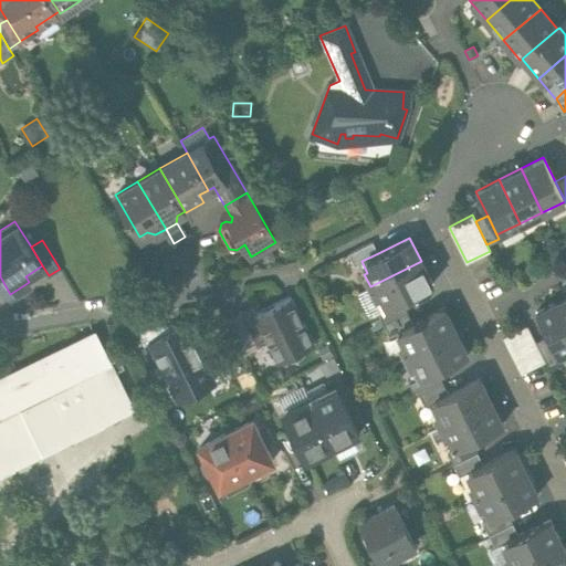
[(354,265),(362,261),(378,253),(371,241),(347,253),(354,265)]
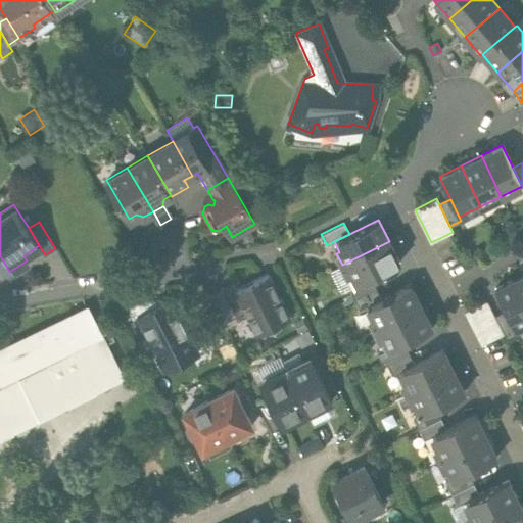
[(399,263),(389,241),(342,265),(347,276),(350,274),(355,285),(370,277),(399,263)]
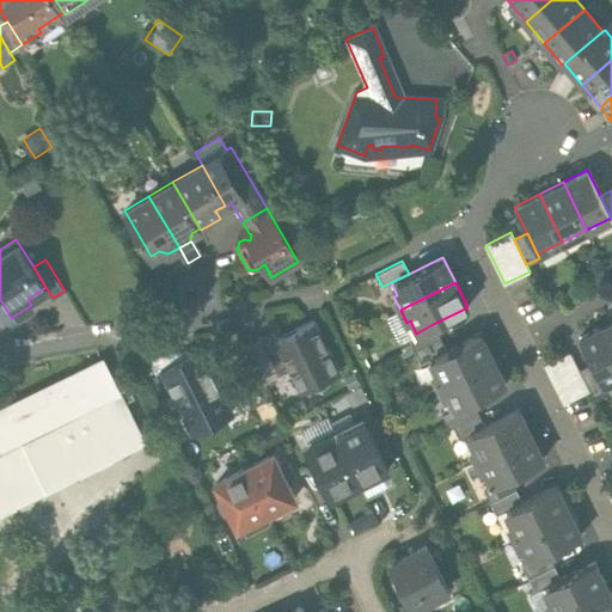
[(340,372),(313,320),(277,338),(275,340),(291,369),(301,391),(340,372)]
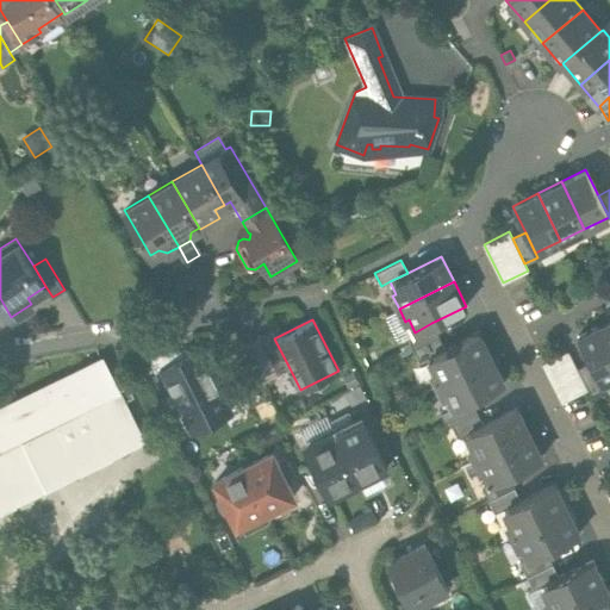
[(406,336),(412,349),(439,336),(431,323),(415,332),(406,336)]
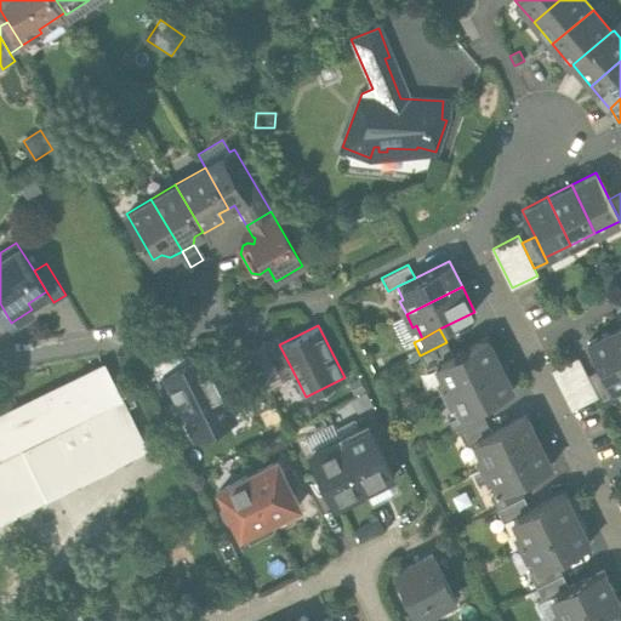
[(611,391),(620,385),(620,346),(613,330),(587,342),(600,369),(611,391)]
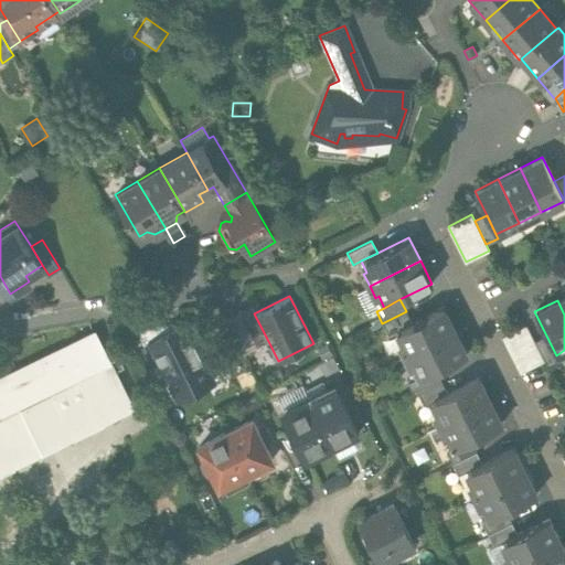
[(244,353),(268,341),(254,313),(256,312),(252,305),(226,318),(244,353)]
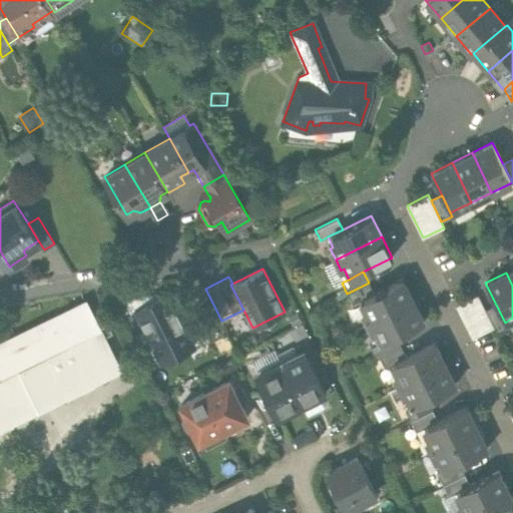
[(362,313),(367,324),(413,301),(403,280),(374,294),(360,301),(365,311),(362,313)]
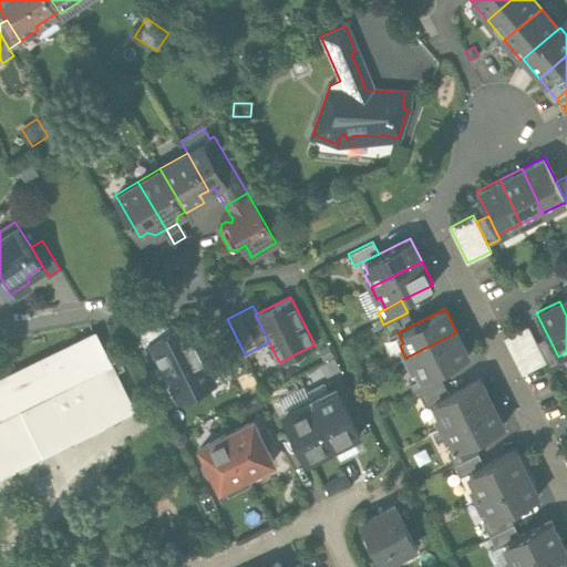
[(413,325),(408,312),(383,325),(389,336),(398,332),(413,325)]
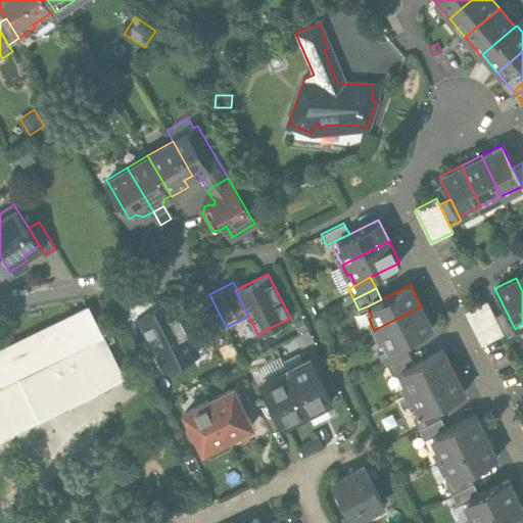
[(198,353),(171,299),(138,316),(164,369),(198,353)]
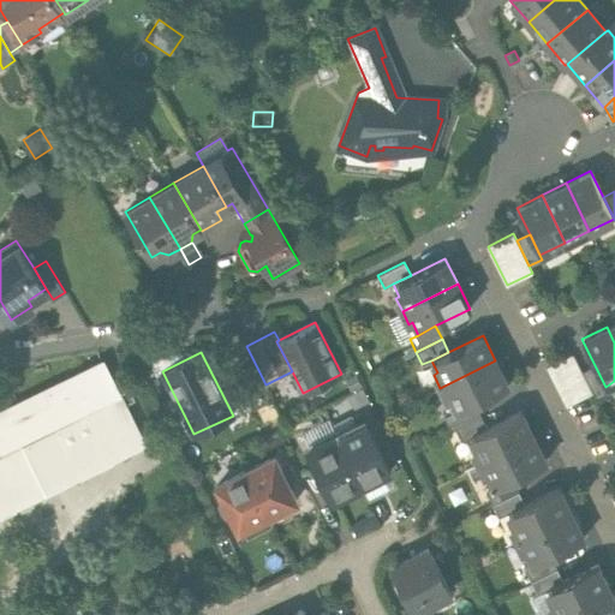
[(566,406),(592,393),(581,371),(573,354),(547,366),(566,406)]
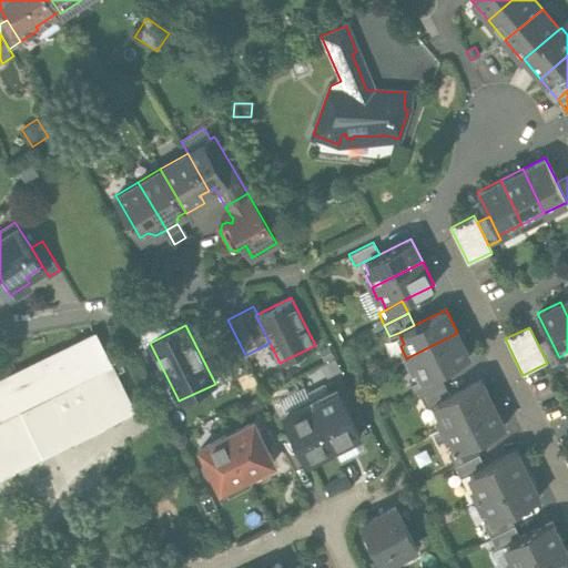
[(469,356),(457,333),(406,358),(412,369),(416,368),(422,379),(437,372),(469,356)]
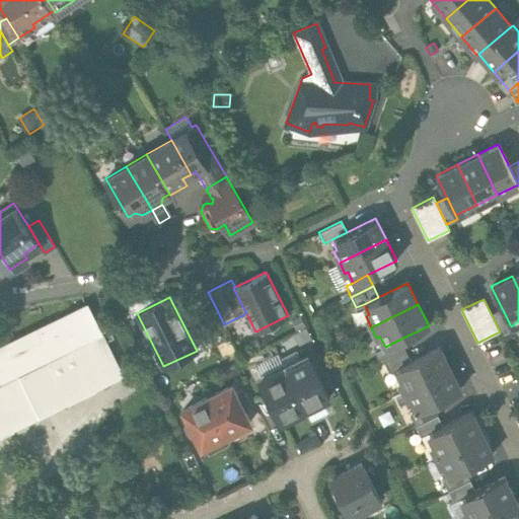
[(86,305),(0,347),(0,426),(118,368),(104,342),(114,337),(108,327),(99,331),(86,305)]
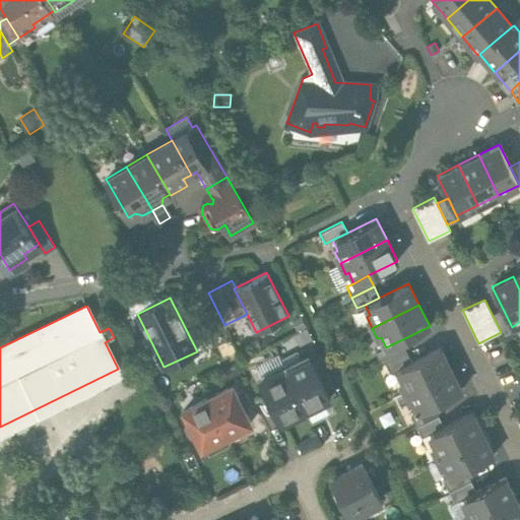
[(513,330),(512,327),(503,309),(492,314),(501,332),(503,336),(513,330)]
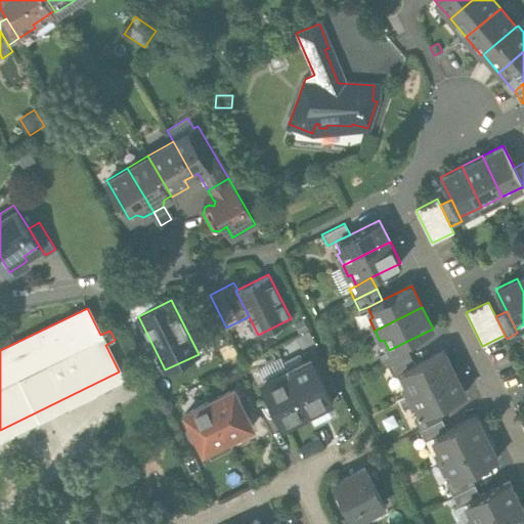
[(383,366),(387,364),(409,354),(403,343),(389,350),(378,356),(383,366)]
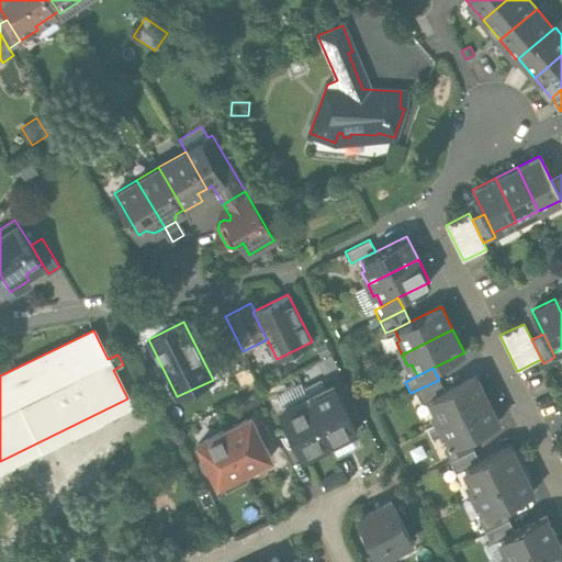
[(431,414),(437,424),(487,400),(475,375),(445,392),(429,400),(436,412),(431,414)]
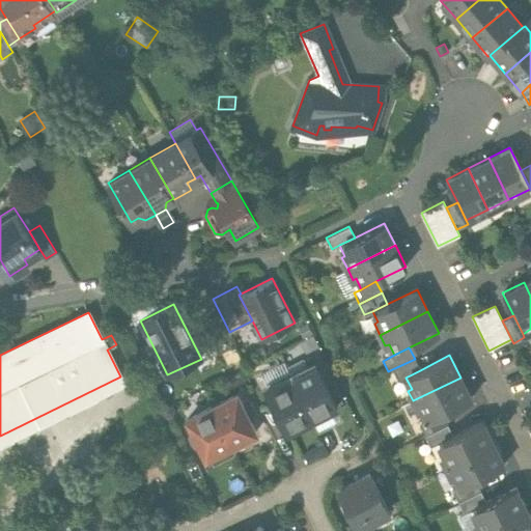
[(286,366),(290,375),(312,420),(336,409),(314,363),(307,367),(303,358),(286,366)]
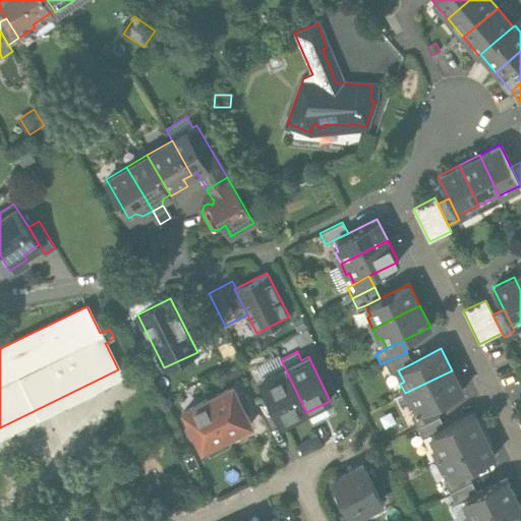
[(412,363),(407,352),(385,362),(390,373),(398,370),(412,363)]
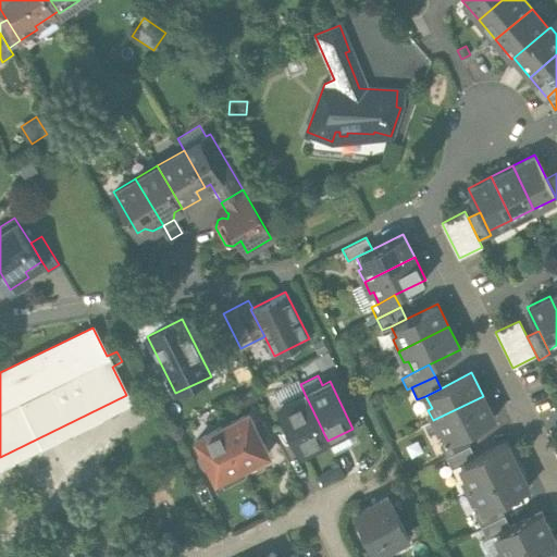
[(301,453),(327,441),(305,394),(279,406),(301,453)]
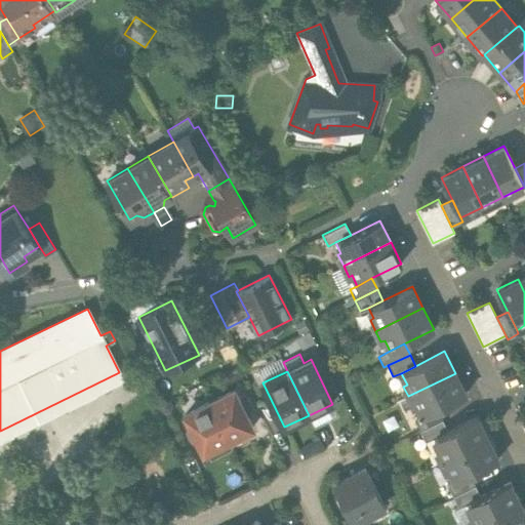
[(467,395),(455,373),(408,396),(413,407),(417,405),(422,416),(437,409),(467,395)]
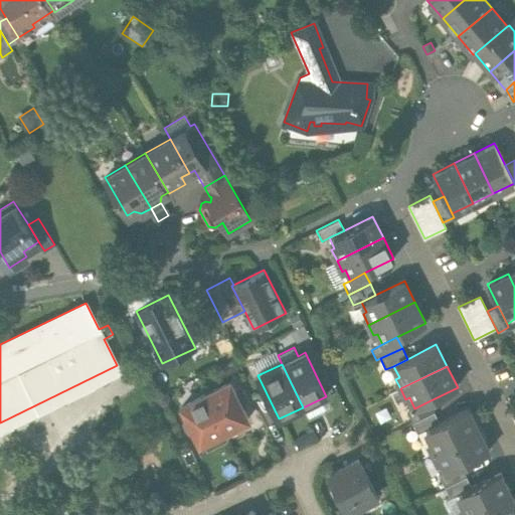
[(229,382),(206,394),(224,431),(247,419),(229,382)]
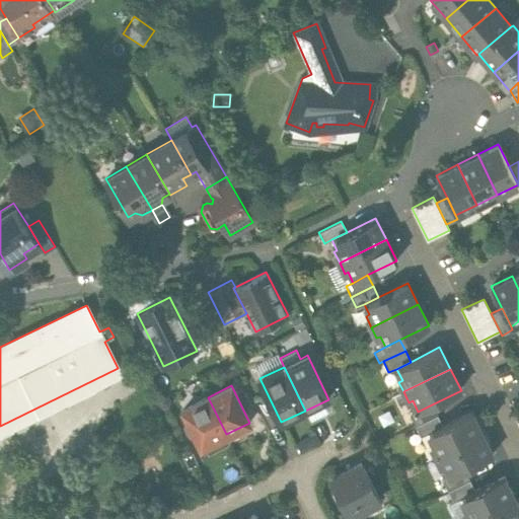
[(230,442),(226,434),(208,397),(181,410),(201,447),(205,445),(209,452),(230,442)]
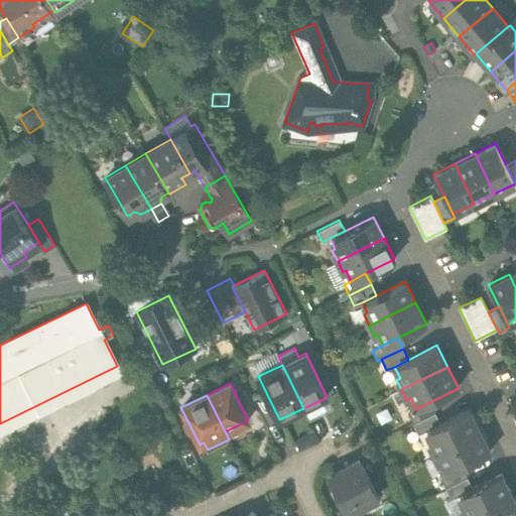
[(407,413),(413,423),(434,413),(429,402),(415,409),(407,413)]
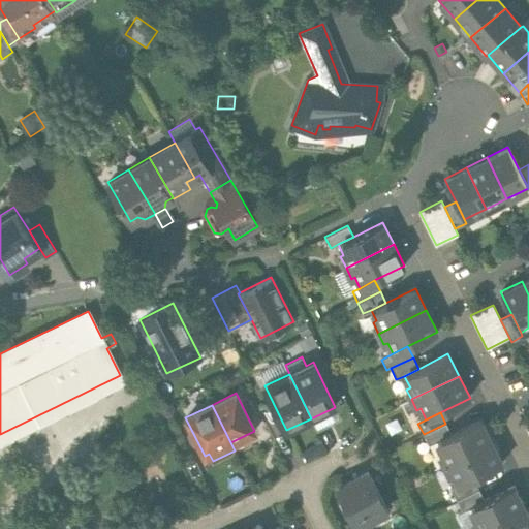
[(438,455),(443,465),(492,441),(480,419),(450,434),(436,441),(441,453),(438,455)]
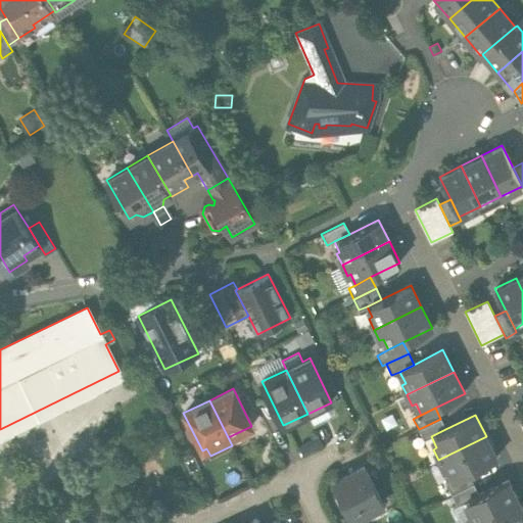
[(445,429),(440,419),(419,429),(424,440),(431,436),(445,429)]
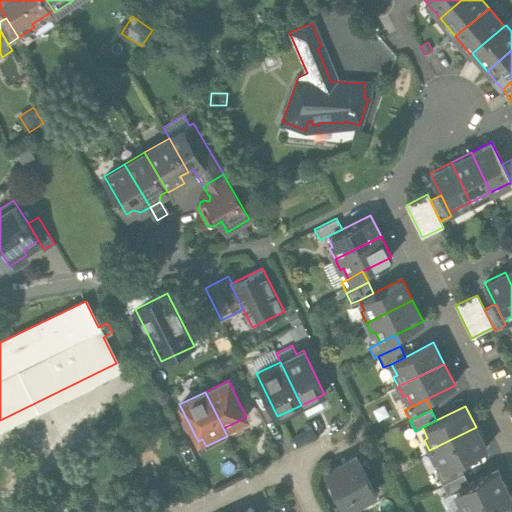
[(486,449),(476,427),(429,450),(435,461),(438,460),(443,470),(458,463),(486,449)]
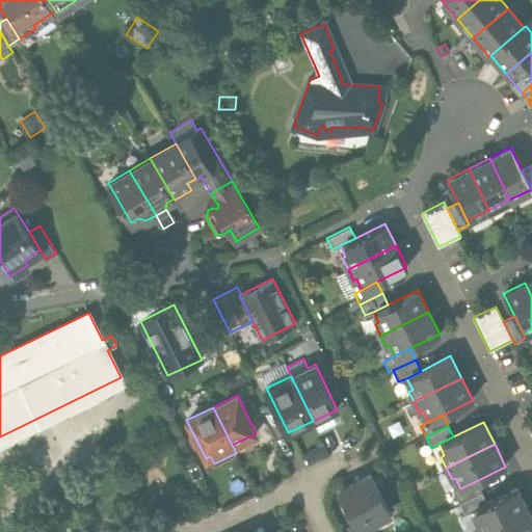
[(389,513),(370,475),(340,490),(346,502),(340,505),(347,520),(352,516),(358,528),(389,513)]
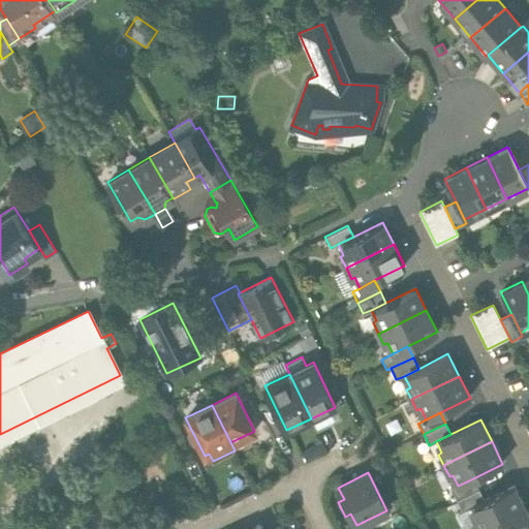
[(450,489),(456,500),(478,489),(473,478),(458,486),(450,489)]
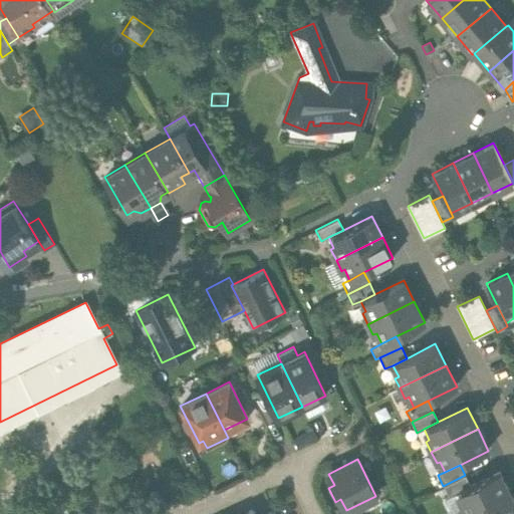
[(458,505),(462,513),(466,513),(509,493),(499,472),(470,486),(456,493),(461,504),(458,505)]
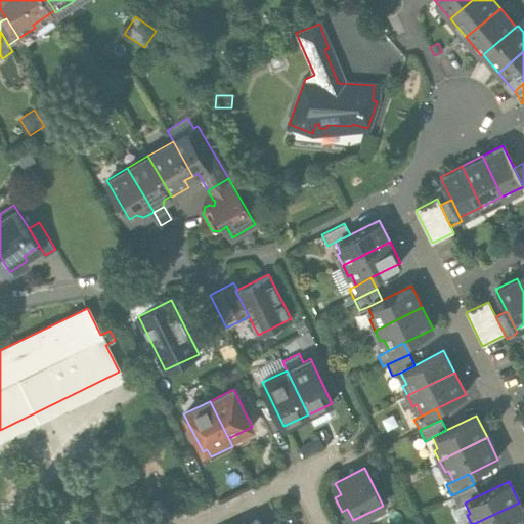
[(479,495),(474,484),(451,495),(457,507),(465,503),(479,495)]
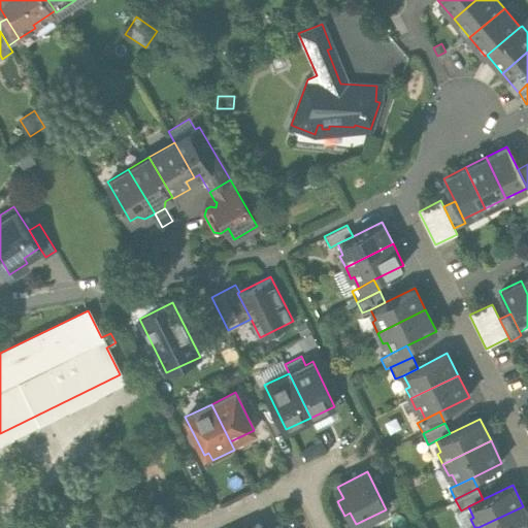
[(527,527),(527,516),(523,506),(479,527),(527,527)]
